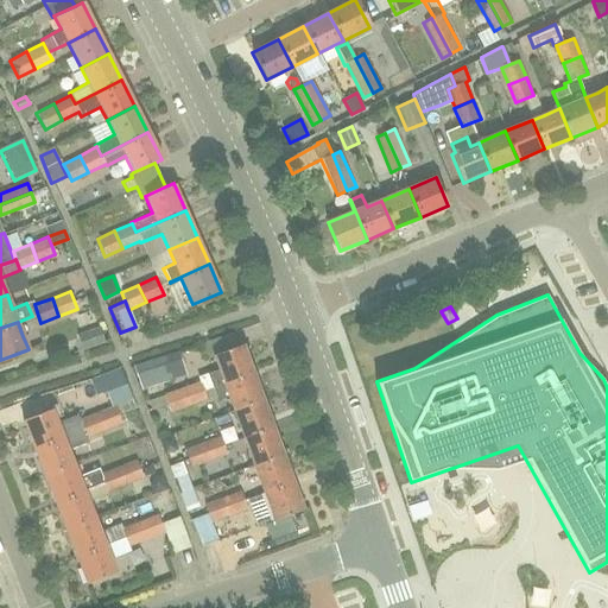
[(77,335),(83,350),(105,342),(99,327),(77,335)]
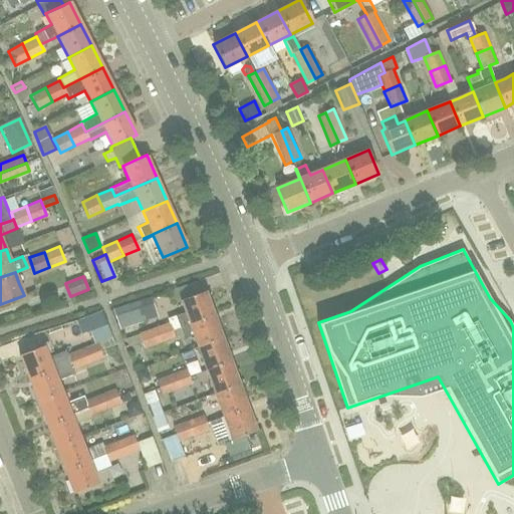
[(189,323),(213,315),(214,314),(206,291),(181,300),(181,301),(185,312),(168,318),(169,322),(172,330),(180,327),(189,323)]
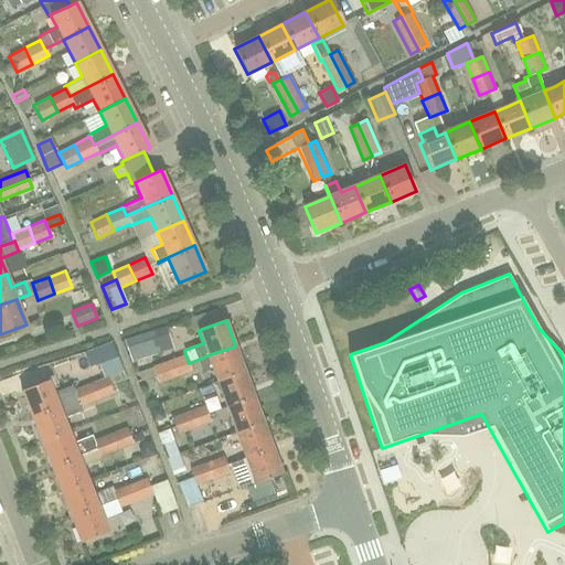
[(145,332),(124,340),(130,363),(152,356),(145,332)]
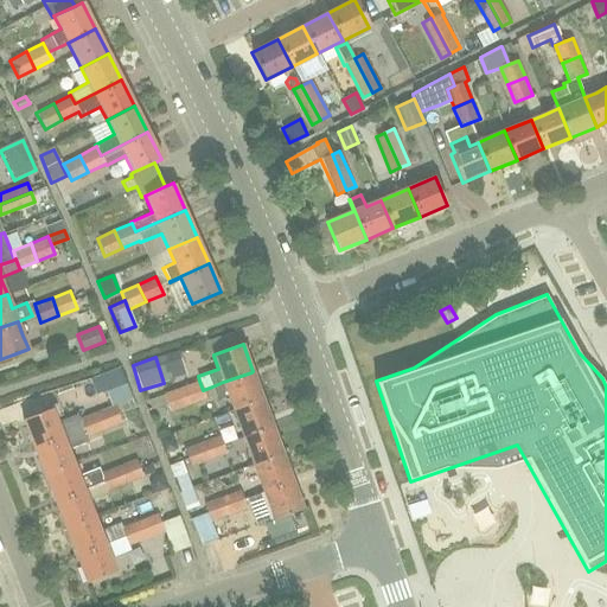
[(253,371),(251,372),(223,382),(212,387),(217,400),(228,395),(234,409),(262,398),(253,371)]
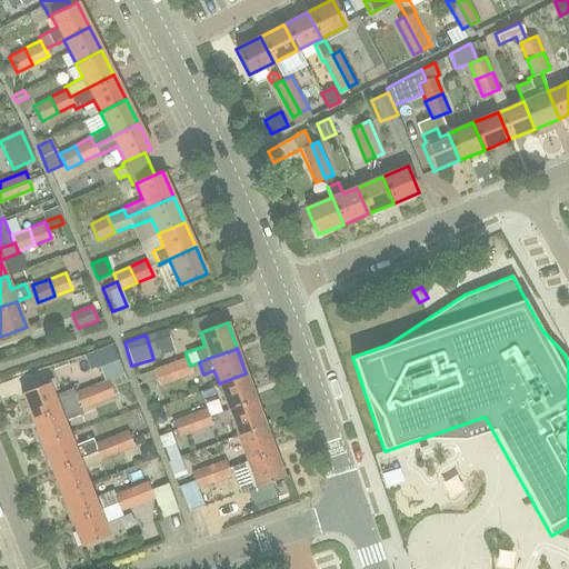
[(187,357),(170,363),(177,380),(193,373),(190,366),(187,357)]
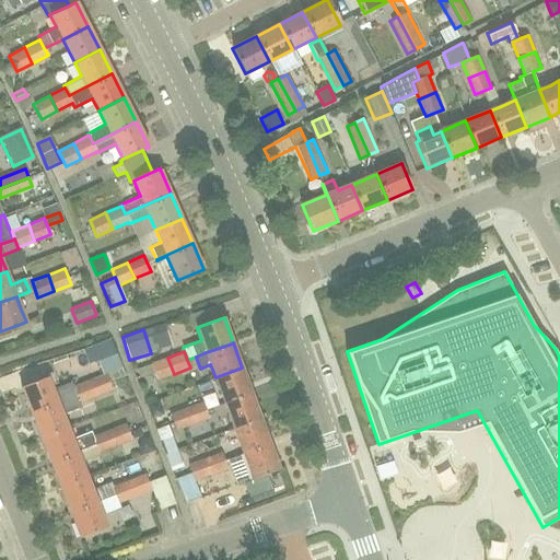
[(174,374),(167,358),(151,363),(137,369),(139,377),(154,372),(158,380),(174,374)]
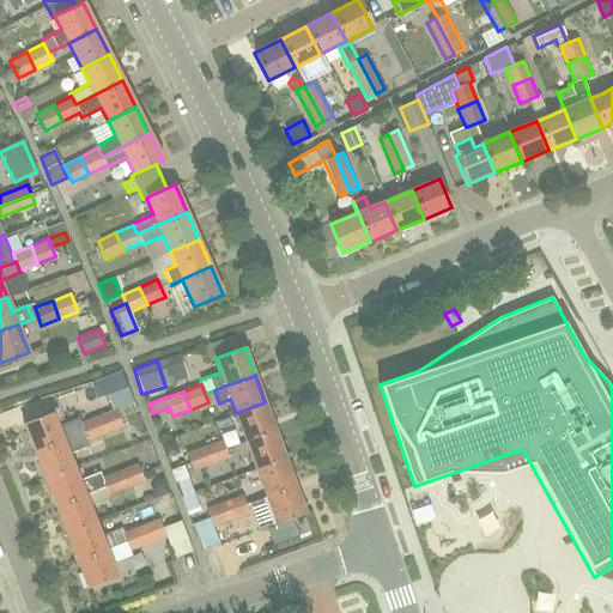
[(275,430),(265,402),(236,413),(246,441),(275,430)]
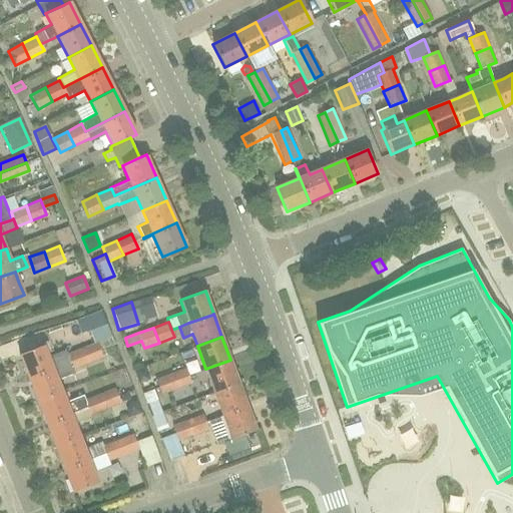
[(88,363),(103,357),(100,349),(97,342),(82,348),(88,363)]
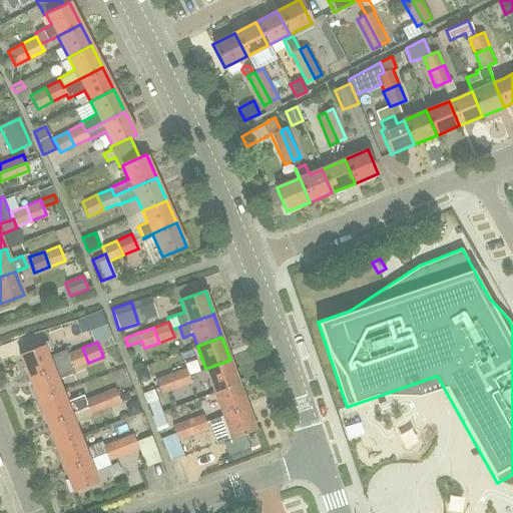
[(66,350),(48,357),(43,345),(19,355),(28,378),(70,362),(73,368),(88,363),(82,348),(67,353),(66,350)]
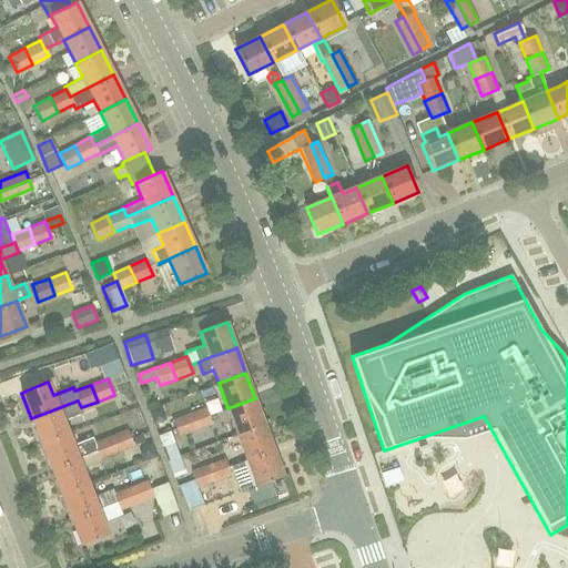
[(264,424),(255,398),(227,408),(236,434),(264,424)]
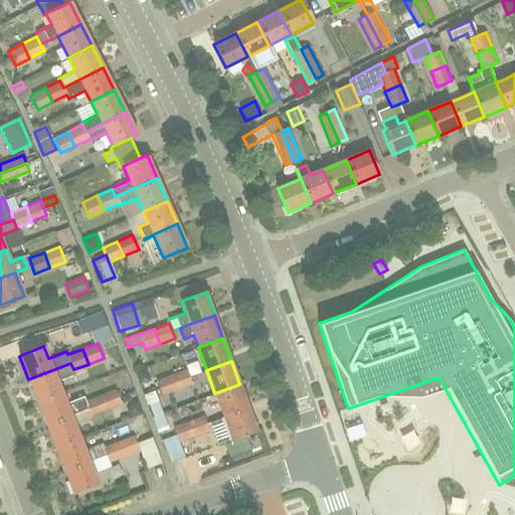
[(28,379),(37,401),(61,392),(57,382),(75,375),(73,369),(70,363),(28,379)]
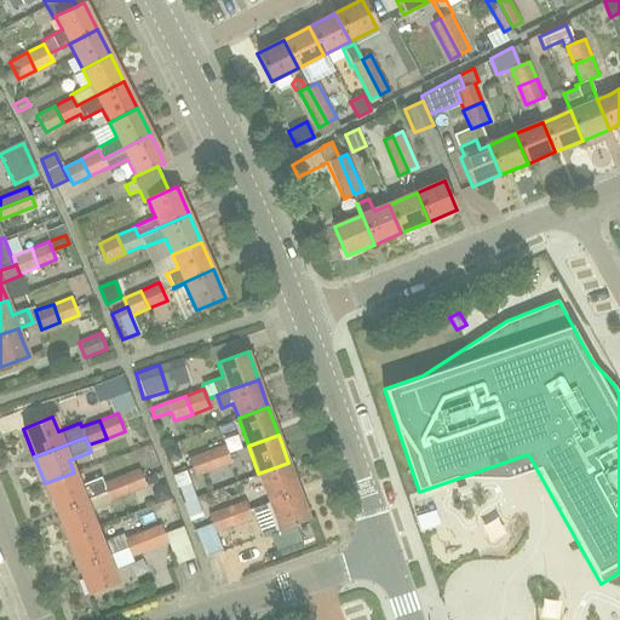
[(191,468),(229,454),(225,445),(188,458),(191,468)]
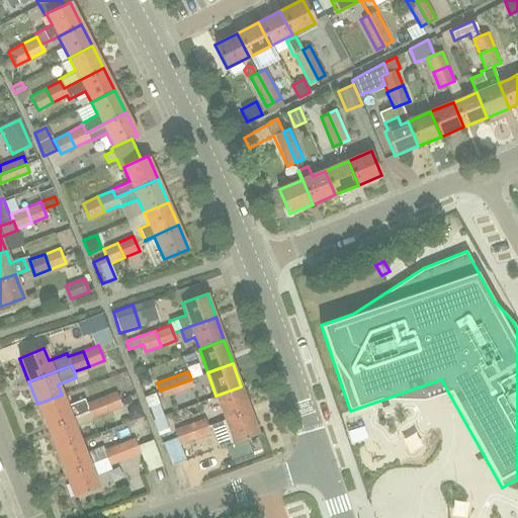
[(194,387),(191,379),(160,391),(162,399),(194,387)]
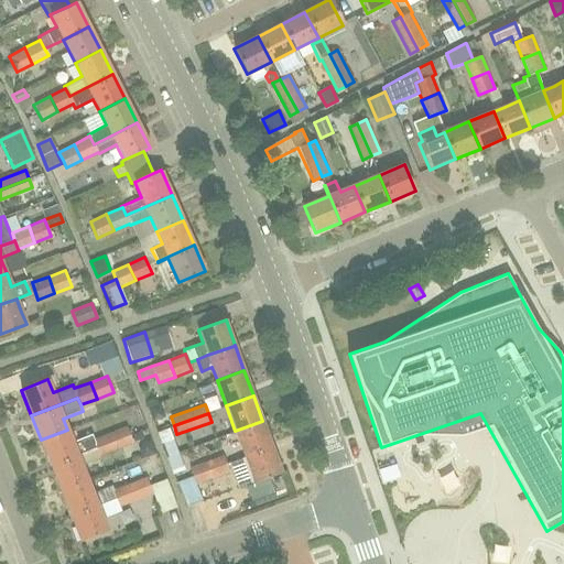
[(262,421),(235,431),(245,456),(271,446),(262,421)]
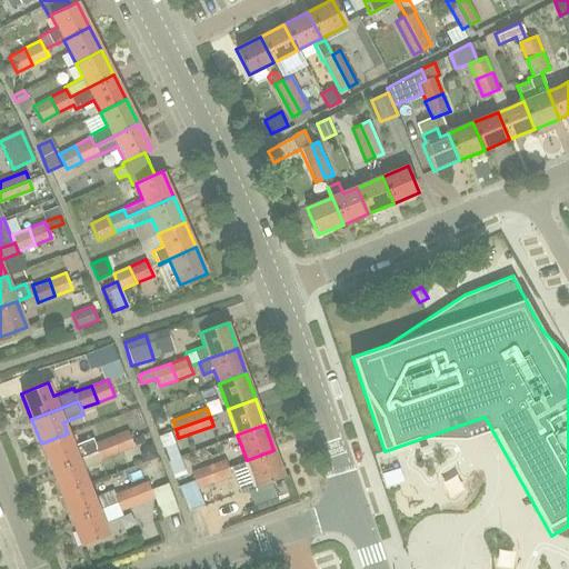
[(128,429),(111,436),(118,453),(135,447),(131,438),(128,429)]
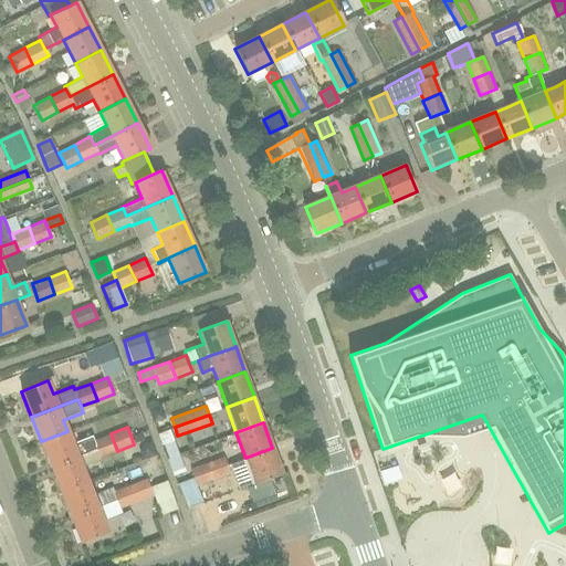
[(94,440),(92,436),(72,443),(67,431),(41,441),(51,467),(77,457),(96,449),(100,458),(117,451),(111,433),(94,440)]
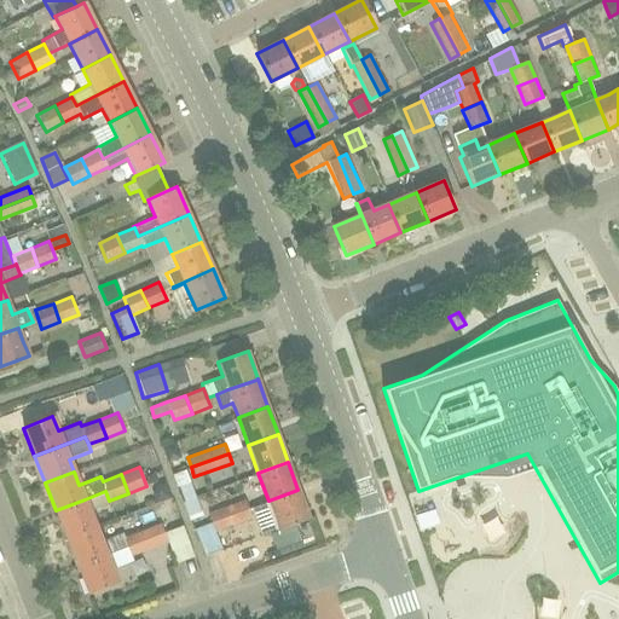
[(308,519),(298,490),(268,501),(278,530),(308,519)]
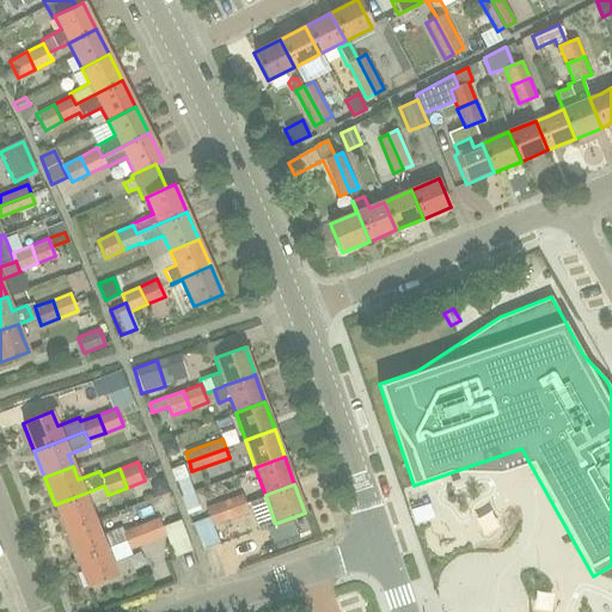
[(201,509),(193,487),(178,493),(187,515),(201,509)]
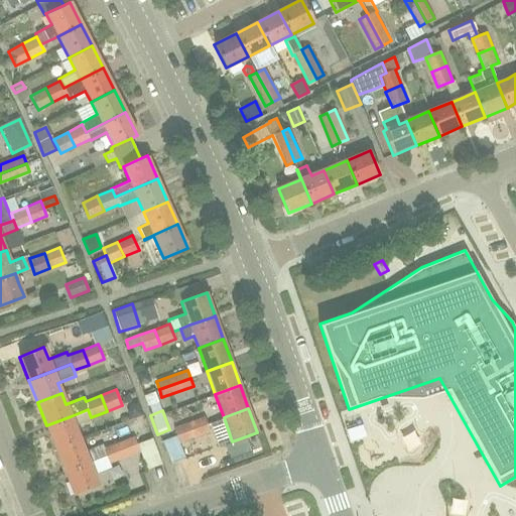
[(71,416),(46,425),(50,437),(55,448),(80,439),(75,428),(71,417),(71,416)]
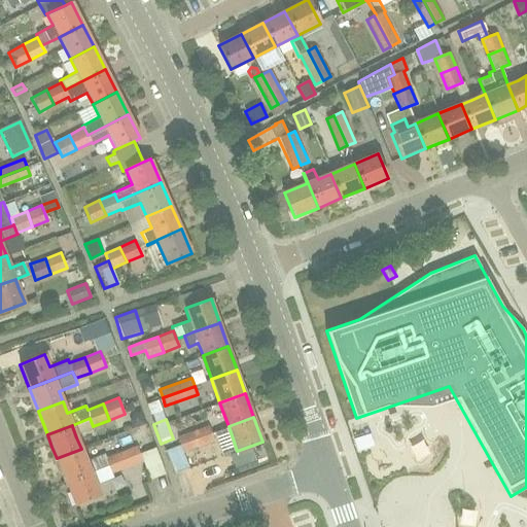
[(208,425),(192,431),(199,447),(214,441),(208,425)]
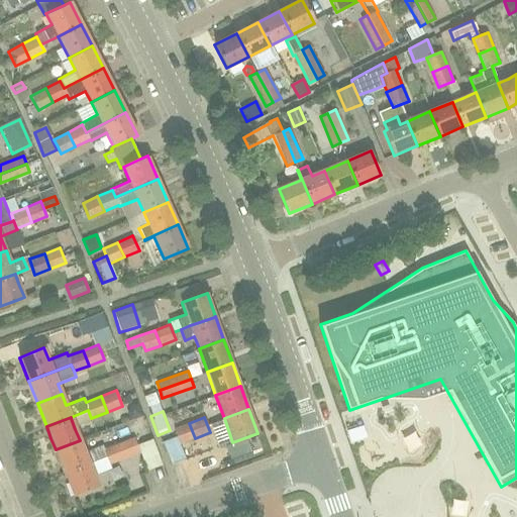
[(195,438),(189,423),(174,428),(177,437),(180,443),(195,438)]
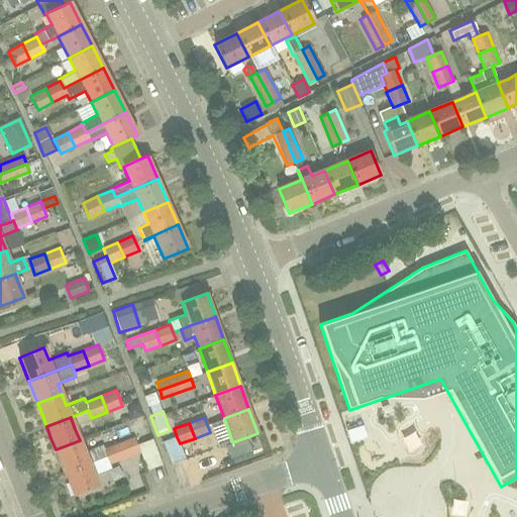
[(133,436),(118,442),(124,458),(139,452),(133,436)]
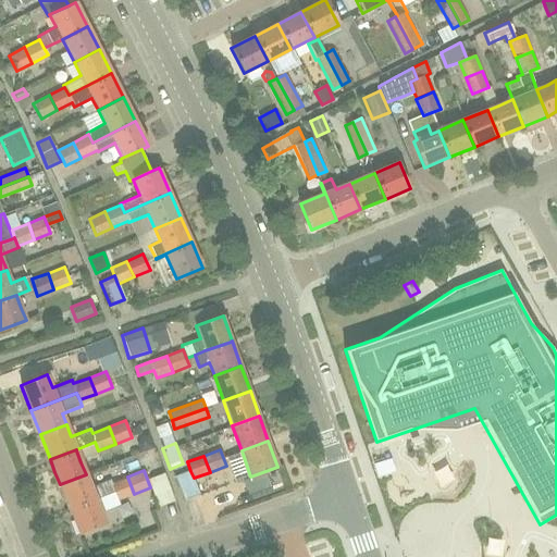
[(190,471),(175,477),(184,499),(199,494),(194,478),(190,471)]
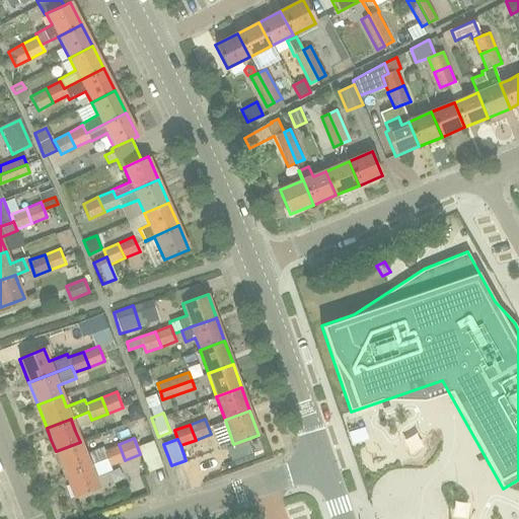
[(89,465),(84,453),(80,442),(56,451),(65,474),(89,465)]
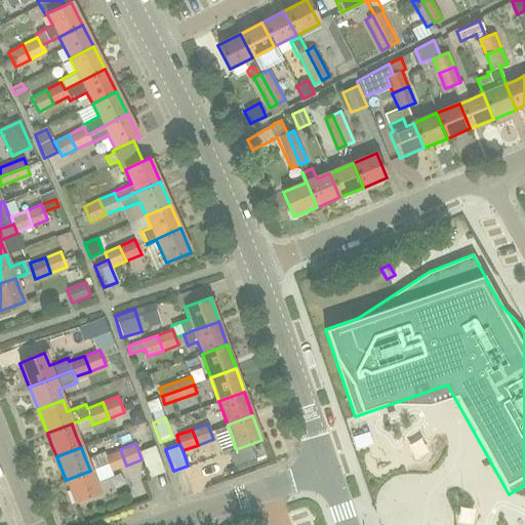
[(105,455),(111,472),(126,466),(120,449),(105,455)]
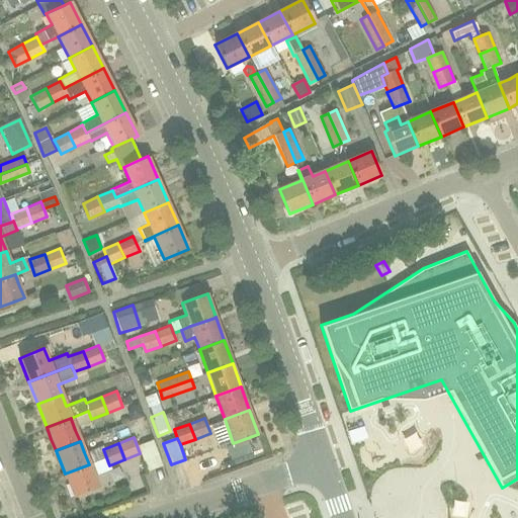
[(89,464),(65,473),(70,487),(74,498),(86,493),(98,488),(93,476),(89,464)]
